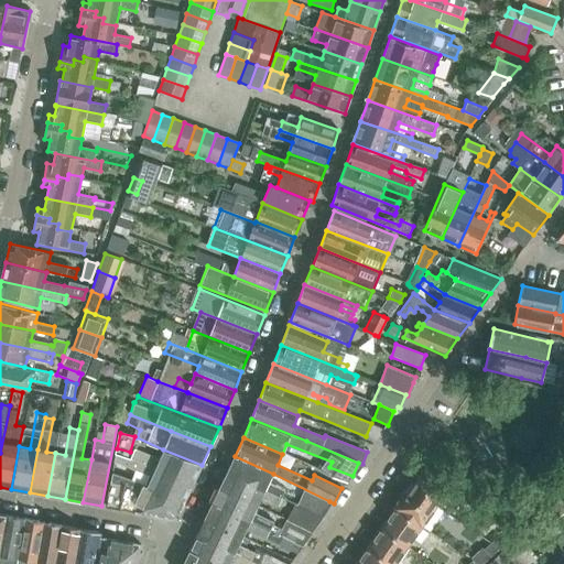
[(131,457),(155,467),(193,483),(202,465),(163,449),(159,458),(134,448),(131,457)]
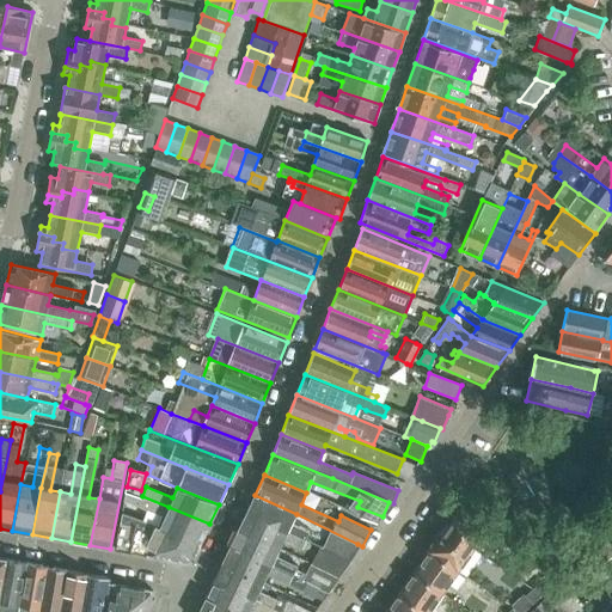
[(160,526),(200,544),(209,524),(169,507),(142,496),(126,491),(123,501),(164,516),(160,526)]
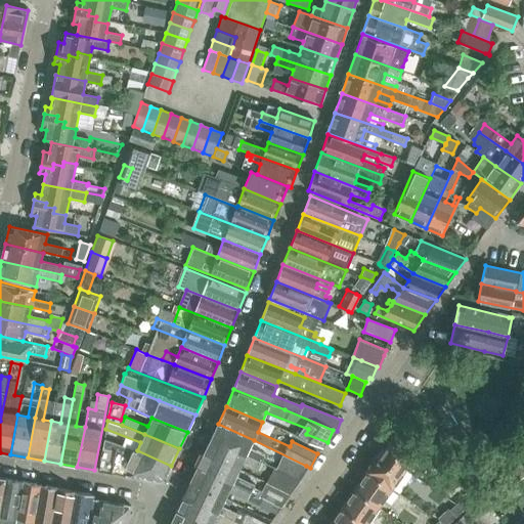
[(218,424),(211,438),(299,480),(300,479),(306,466),(273,450),(254,440),(218,424)]
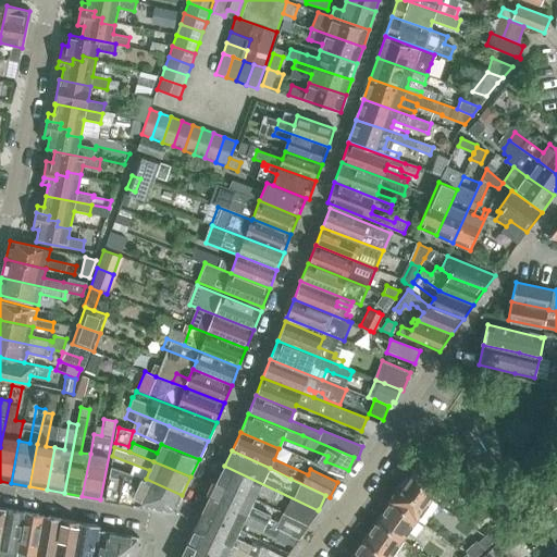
[(418,459),(404,480),(431,499),(446,478),(418,459)]
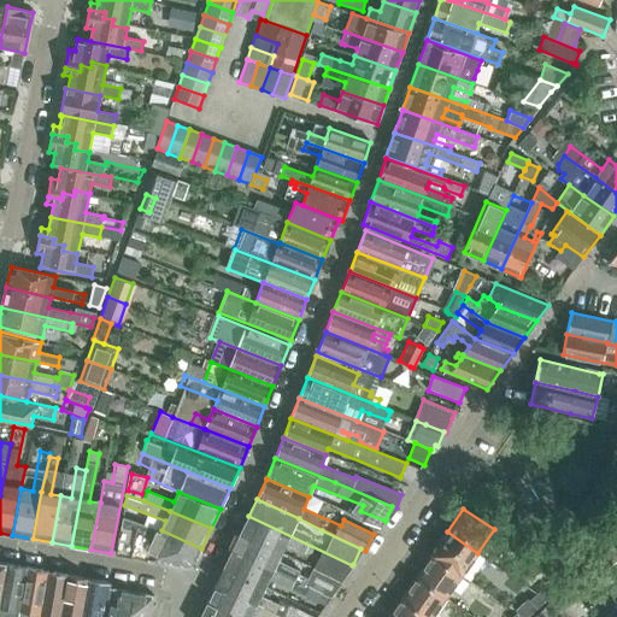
[(248,516),(241,534),(282,553),(286,545),(319,560),(319,563),(346,575),(352,565),(248,516)]
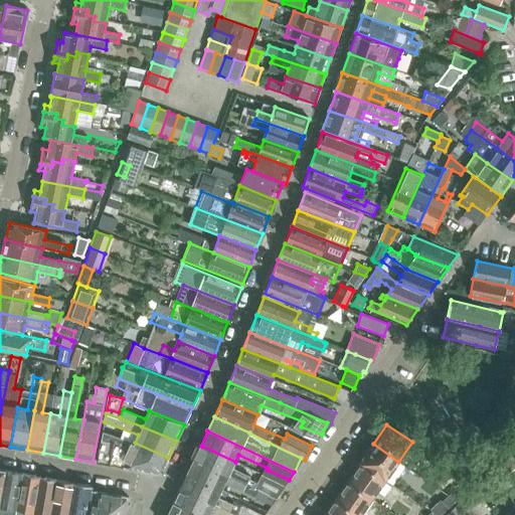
[(168,458),(135,443),(103,432),(97,463),(157,474),(162,472),(168,458)]
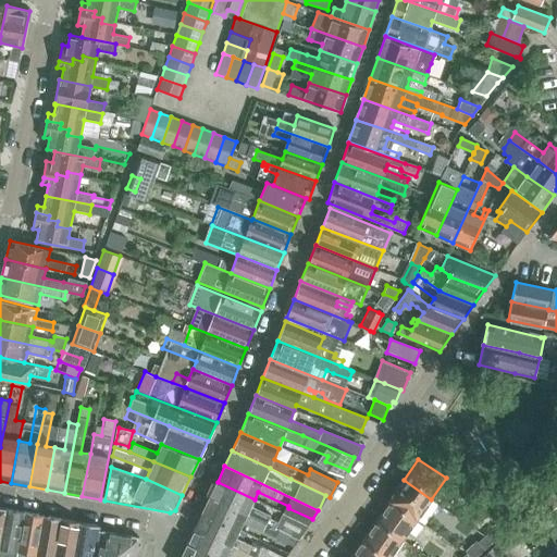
[(388,502),(390,502),(416,520),(417,519),(425,508),(461,533),(468,525),(431,499),(404,480),(388,502)]
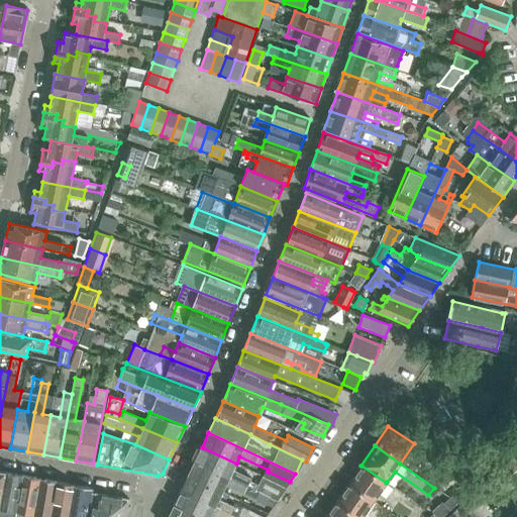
[(202,447),(195,461),(254,490),(257,484),(247,479),(232,472),(236,463),(202,447)]
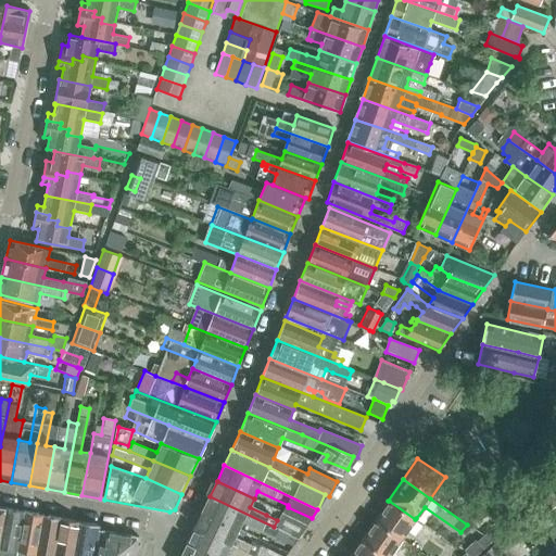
[(459,497),(505,527),(509,519),(464,490),(459,497)]
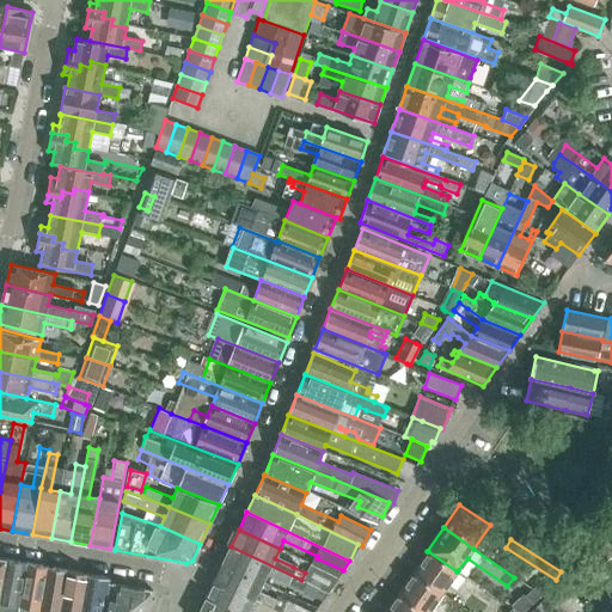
[(601,543),(582,562),(589,570),(597,564),(610,551),(601,543)]
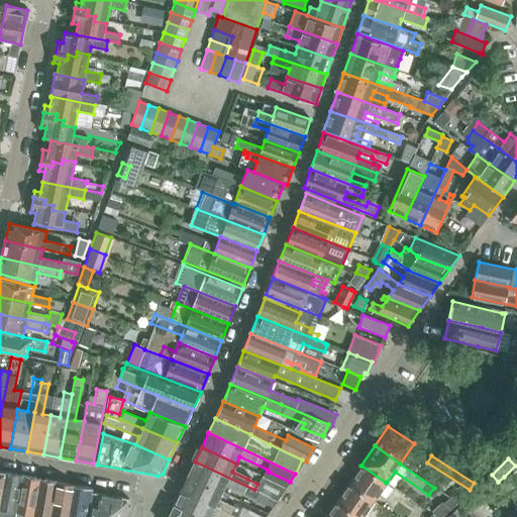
[(195,461),(188,476),(222,493),(226,486),(254,499),(253,502),(271,510),(276,500),(254,490),(195,461)]
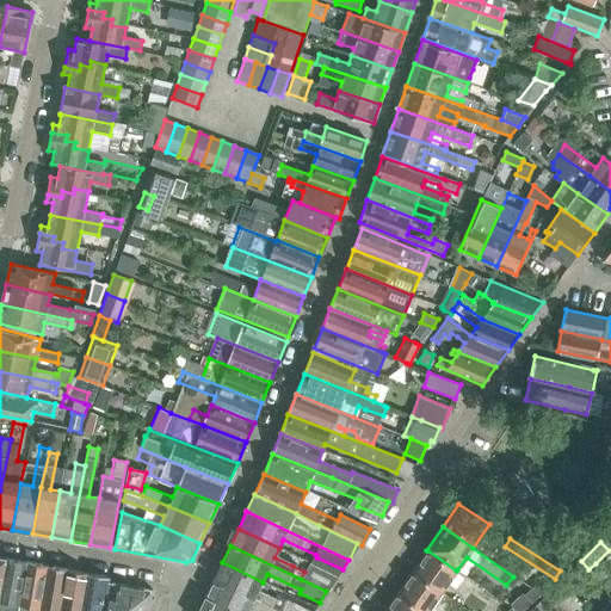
[(427,550),(413,572),(443,593),(458,571),(457,569),(456,571),(427,550)]
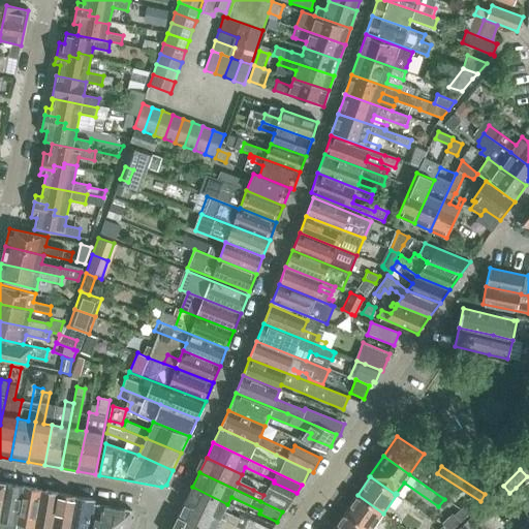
[(0,528),(4,528),(6,523),(16,524),(23,487),(5,484),(0,510),(0,528)]
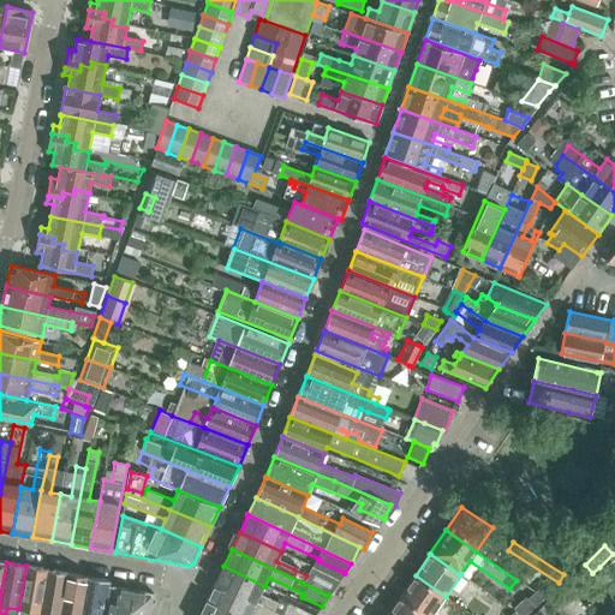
[(592,573),(585,565),(578,572),(585,580),(592,573)]
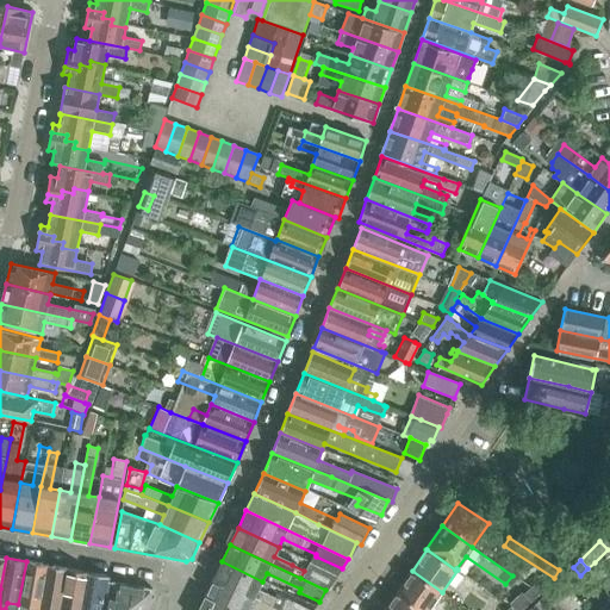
[(38,609),(47,565),(26,561),(18,604),(30,607),(29,609),(38,609)]
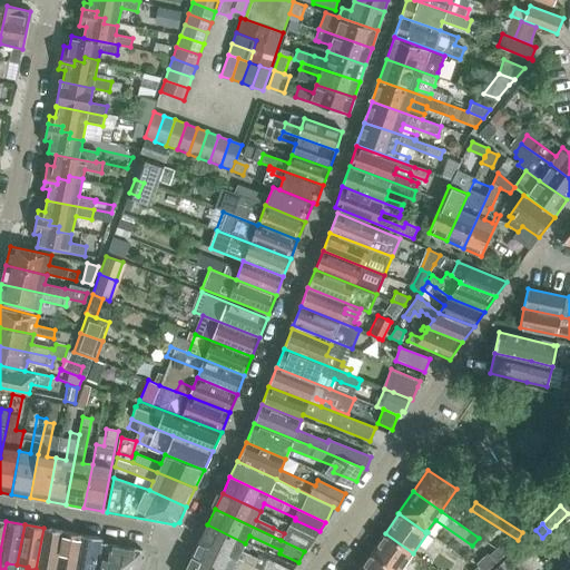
[(207,524),(199,541),(254,567),(262,569),(291,569),(267,558),(266,559),(259,556),(257,559),(242,552),(245,543),(207,524)]
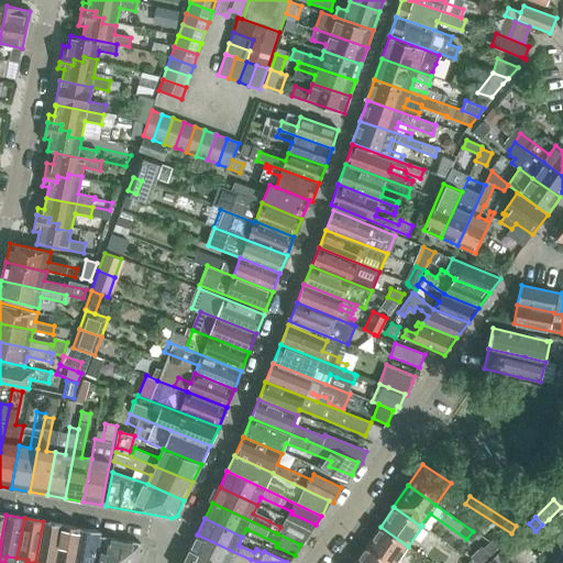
[(54,562),(62,526),(43,521),(35,562),(54,562)]
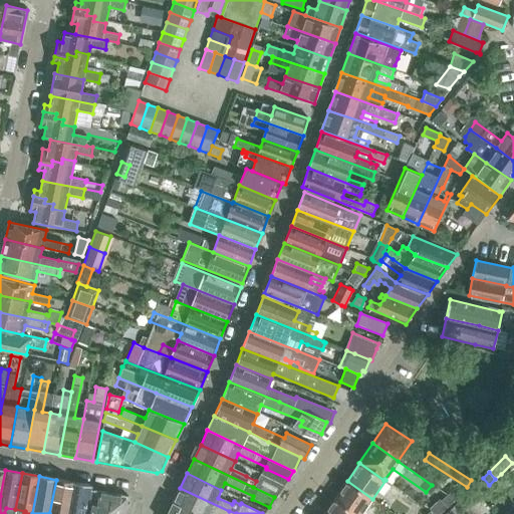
[(66,513),(72,483),(56,480),(49,513),(66,513)]
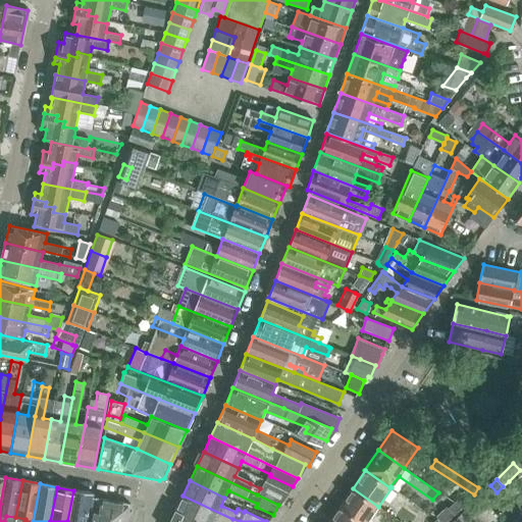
[(340,507),(361,521),(367,521),(378,507),(353,488),(340,507)]
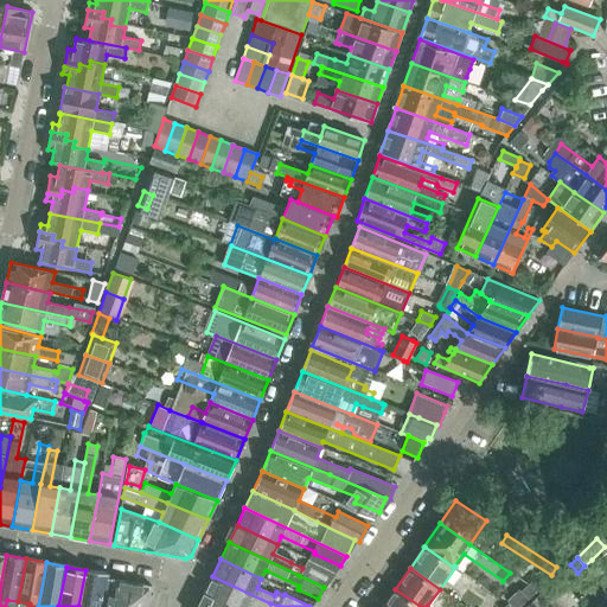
[(78,606),(100,606),(107,574),(85,570),(78,606)]
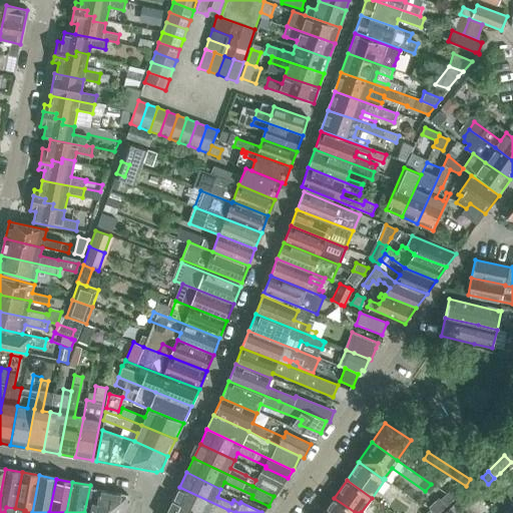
[(179,487),(172,501),(198,512),(208,512),(210,510),(216,512),(226,512),(228,510),(179,487)]
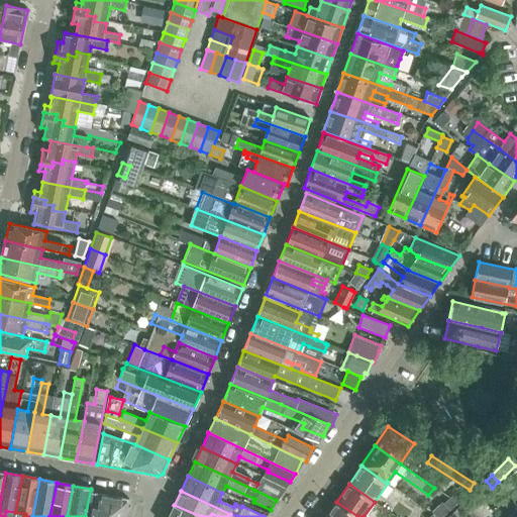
[(447,506),(450,510),(462,498),(456,491),(444,503),(447,506)]
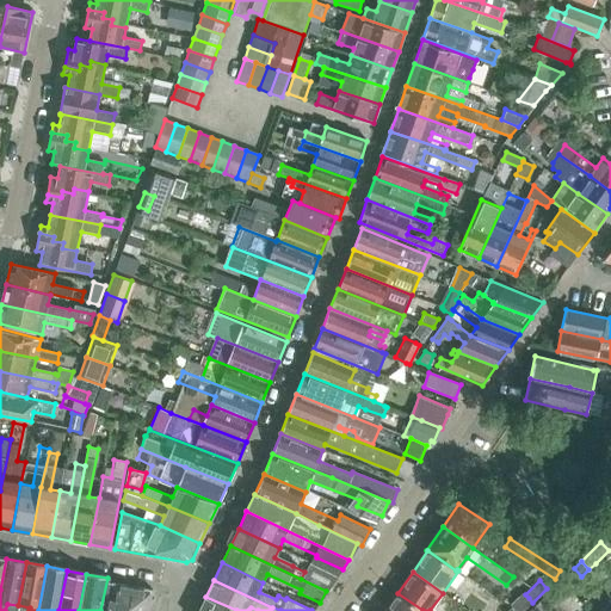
[(111,584),(106,610),(127,610),(131,587),(111,584)]
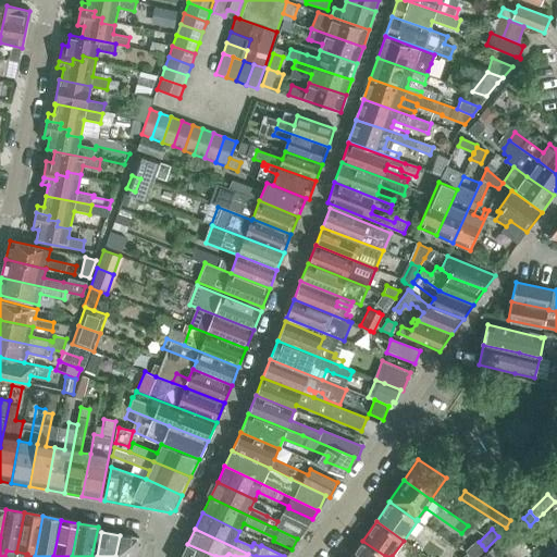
[(120,535),(115,556),(135,556),(138,539),(120,535)]
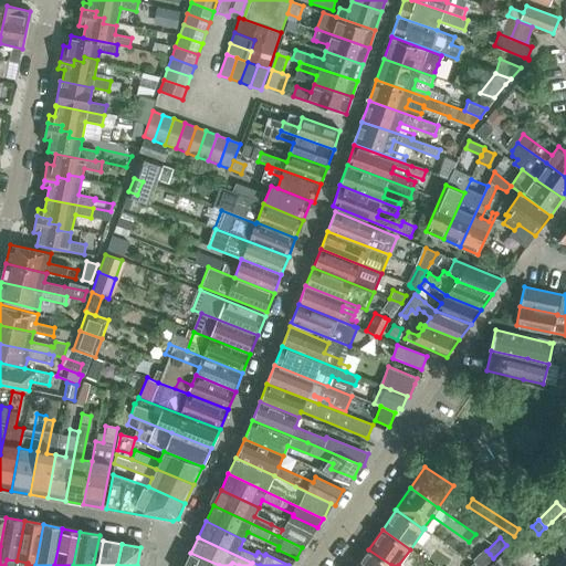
[(510,547),(502,555),(510,562),(517,555),(510,547)]
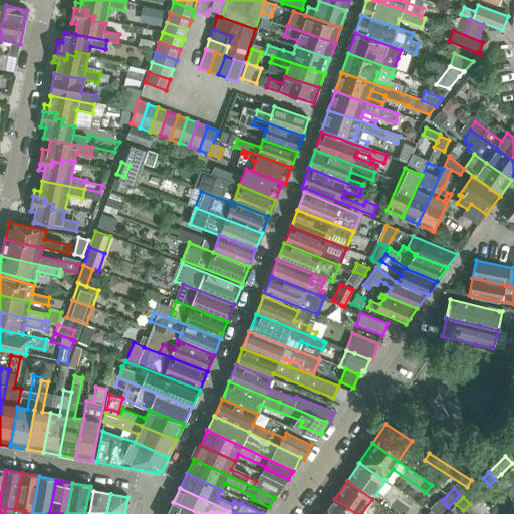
[(440,498),(429,508),(431,510),(434,513),(439,513),(444,510),(448,507),(445,503),(442,500),(440,498)]
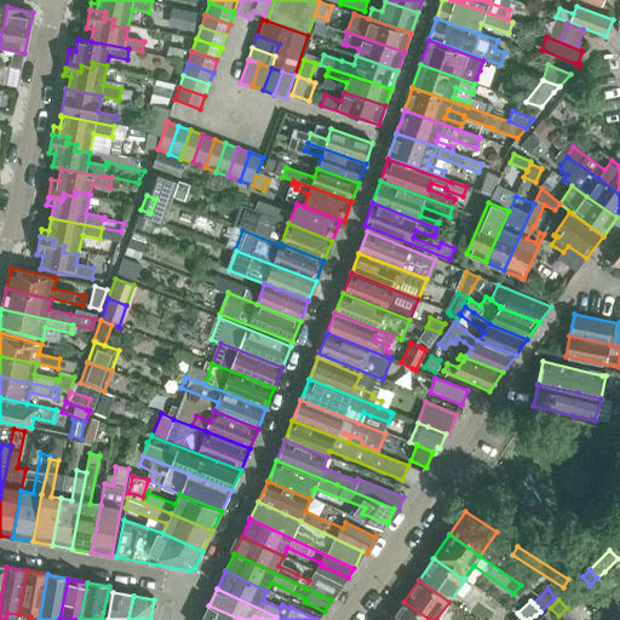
[(429,619),(403,602),(390,619),(429,619)]
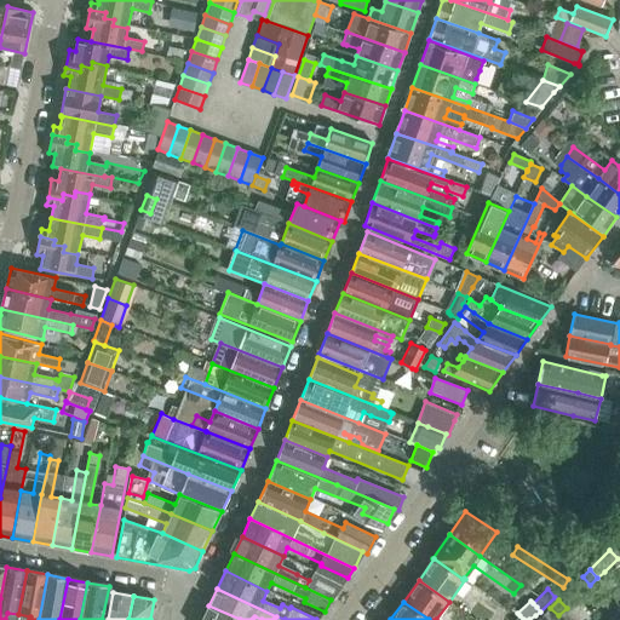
[(240,619),(208,606),(201,619),(240,619)]
